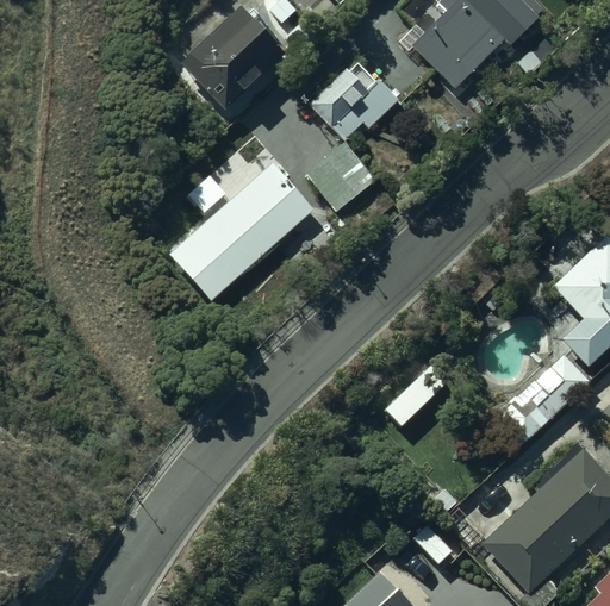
[(412,47),(454,88),(503,41),(509,47),(545,11),(534,0),(439,0),(435,4),(444,13),(424,32),(415,23),(398,41),(408,50),(412,47)]
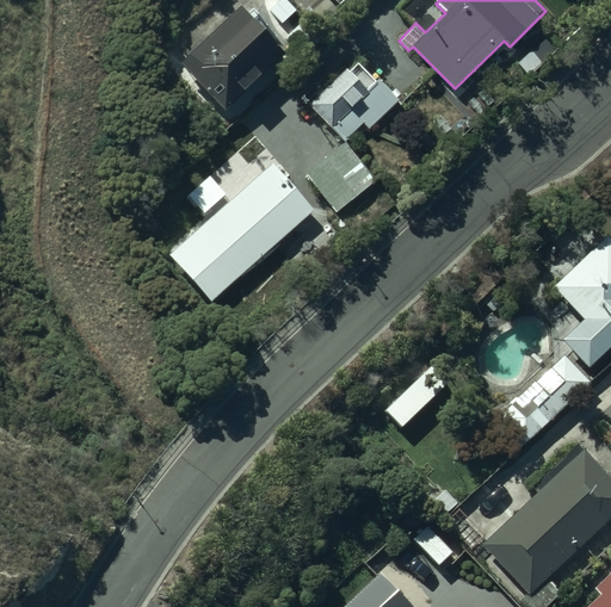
[(239,8),(179,64),(223,112),(284,56),(281,53),(291,43),(281,32),(277,36),(257,14),(250,20),(239,8)]
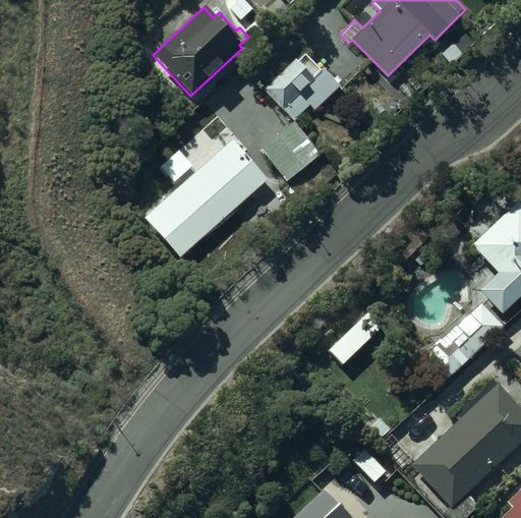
[(295,59),(263,90),(282,109),(283,108),(294,119),(310,104),(315,109),(340,85),(323,66),(320,69),(304,54),(297,61),(295,59)]
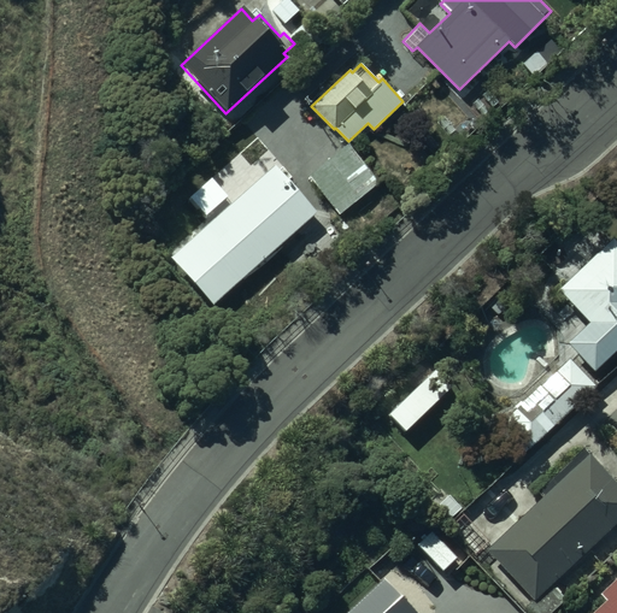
[(311,174),(309,176),(340,213),(378,181),(346,142),(338,149),(330,141),(304,164),(311,174)]
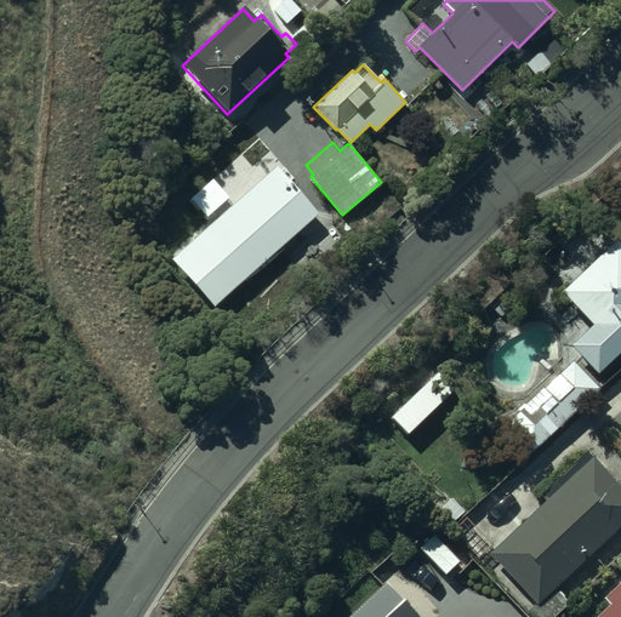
[(172,258),(215,304),(318,215),(275,166),(172,258)]
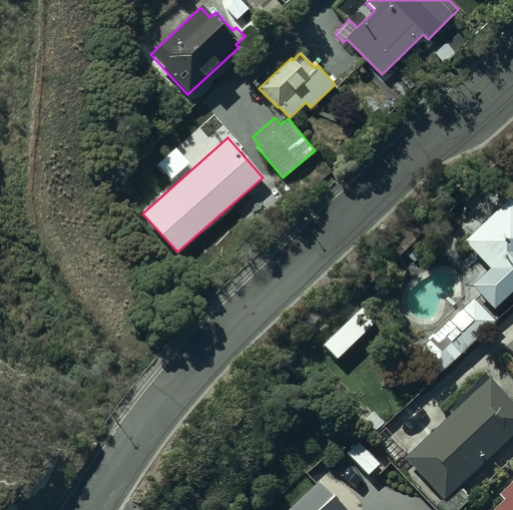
[(512,201),(509,198),(463,240),(490,269),(472,286),(493,309),(512,290),(512,201)]
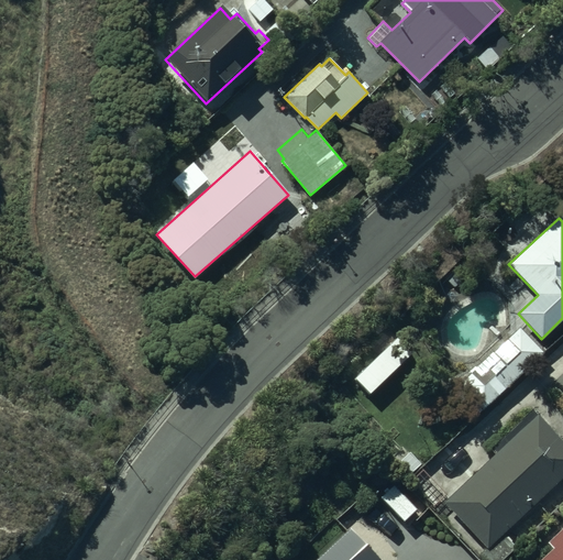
[(459,384),(482,410),(542,352),(518,328),(459,384)]
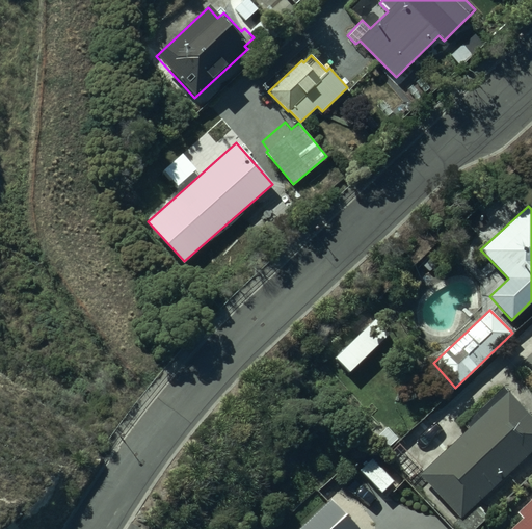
[(473,528),(486,517),(475,504),(531,451),(531,417),(503,387),(462,424),(468,428),(419,474),(458,517),(452,523),(458,528),(473,528)]
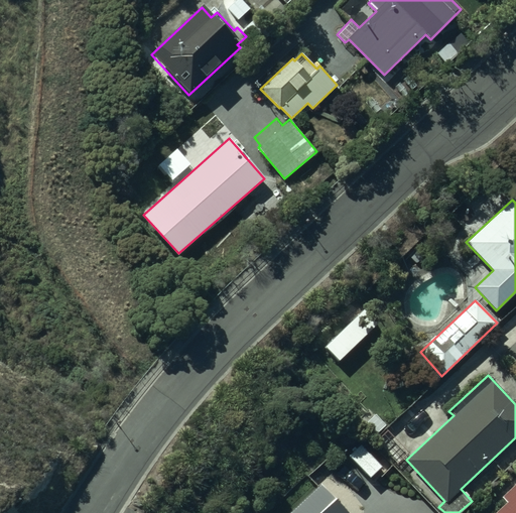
[(507,502),(495,512),(515,512),(515,483),(502,497),(507,502)]
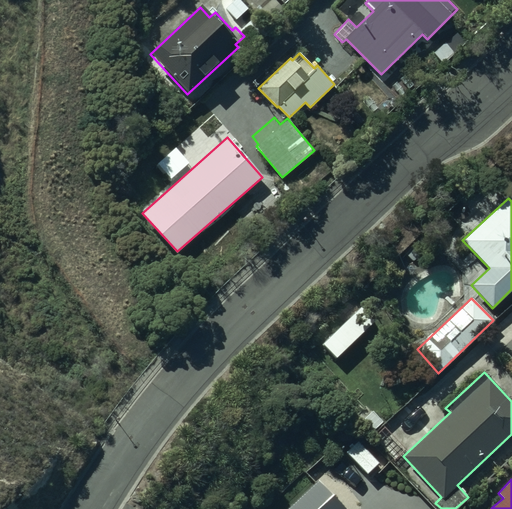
[(347,508),(319,480),(289,508),(347,508)]
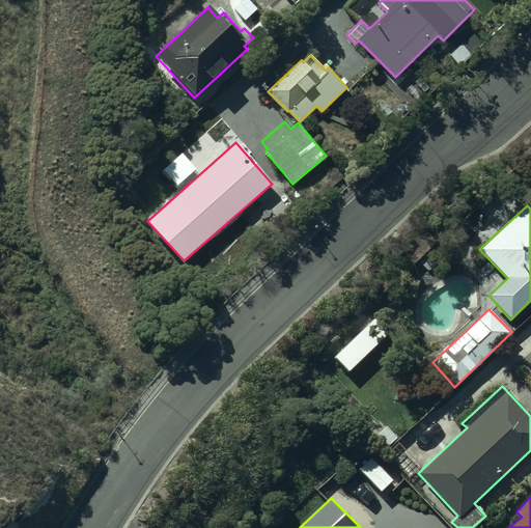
All buildings are outlined.
